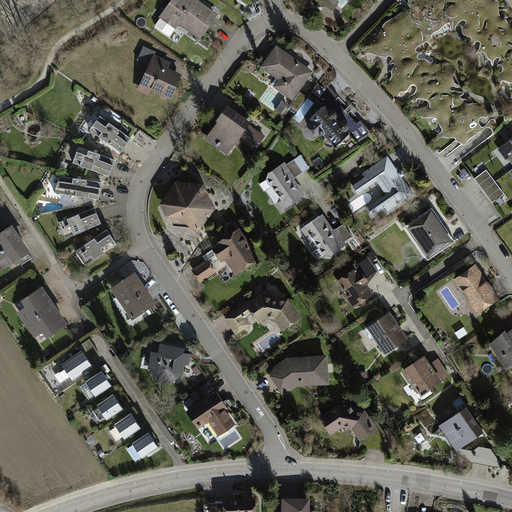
[(200,0),(169,0),(159,15),(176,28),(179,23),(201,37),(218,12),(200,0)]
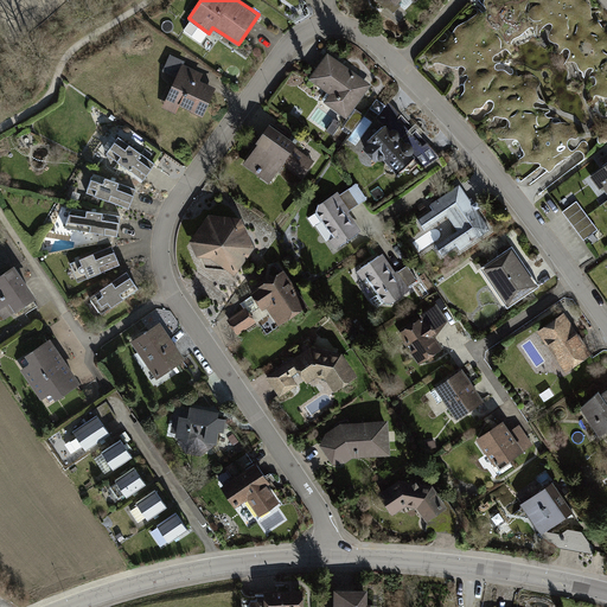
[(436,37),(420,53),(426,57),(427,64),(430,64),(434,63),(438,64),(441,65),(443,66),(446,68),(449,68),(453,69),(457,69),(458,68),(460,68),(462,69),(462,71),(460,75),(458,76),(459,77),(460,77),(464,76),(465,76),(466,77),(466,80),(465,81),(462,84),(462,91),(458,97),(451,102),(466,119),(468,115),(471,114),(472,110),(473,109),(474,109),(477,109),(479,108),(481,107),(484,104),(485,102),(487,101),(490,102),(492,103),(492,107),(491,109),(489,112),(487,113),(485,114),(483,116),(480,120),(479,121),(480,122),(485,121),(486,120),(487,120),(489,121),(490,122),(491,121),(492,119),(493,117),(496,119),(499,119),(502,119),(505,120),(505,122),(505,126),(504,128),(500,128),(498,128),(494,128),(492,129),(486,129),(479,134),(490,146),(499,140),(505,140),(512,140),(511,142),(511,145),(513,146),(517,146),(523,155),(521,158),(518,159),(517,160),(519,163),(521,163),(525,163),(528,164),(530,164),(536,165),(538,166),(538,167),(540,168),(542,168),(543,170),(545,172),(548,173),(551,170),(554,166),(561,161),(566,160),(575,152),(580,152),(581,154),(582,157),(582,160),(587,157),(587,148),(586,144),(583,141),(581,141),(579,144),(576,146),(575,148),(572,152),(569,152),(567,149),(566,147),(566,144),(567,140),(569,139),(572,140),(574,140),(575,139),(576,135),(575,131),(564,123),(562,122),(556,123),(553,125),(550,122),(551,119),(545,119),(543,116),(543,114),(548,113),(548,110),(547,109),(541,109),(536,108),(532,108),(532,106),(532,103),(534,103),(537,103),(540,104),(542,103),(542,102),(542,101),(540,101),(537,98),(536,96),(535,93),(535,89),(537,85),(538,82),(537,80),(531,76),(528,75),(519,76),(518,77),(516,77),(515,75),(515,71),(516,70),(517,69),(513,66),(512,65),(510,65),(509,68),(510,69),(511,71),(511,72),(511,74),(509,75),(508,75),(504,71),(502,71),(498,71),(494,71),(493,70),(493,68),(493,66),(494,65),(496,64),(498,64),(500,64),(502,64),(504,64),(506,63),(508,63),(508,61),(502,61),(498,62),(497,62),(492,63),(491,62),(491,58),(493,56),(496,55),(497,53),(499,52),(500,51),(503,50),(505,50),(506,52),(509,55),(511,55),(512,53),(513,51),(512,51),(510,49),(509,46),(509,44),(510,42),(511,39),(518,37),(523,32),(528,29),(530,27),(531,29),(532,32),(532,36),(534,37),(535,37),(536,37),(537,36),(538,31),(540,30),(545,25),(548,24),(550,25),(550,27),(550,30),(548,33),(547,36),(547,38),(548,40),(549,43),(554,44),(556,45),(556,48),(556,50),(556,52),(557,53),(558,53),(560,51),(562,50),(564,49),(567,50),(568,52),(568,56),(566,59),(563,62),(564,63),(567,63),(570,63),(573,64),(575,65),(575,68),(576,70),(580,72),(581,74),(581,77),(582,77),(582,76),(582,75),(585,71),(587,69),(589,69),(590,70),(592,71),(590,71),(589,72),(588,75),(587,76),(588,77),(590,77),(592,77),(593,78),(594,81),(594,84),(592,87),(587,88),(586,95),(586,102),(588,102),(590,101),(592,100),(592,97),(593,96),(595,96),(605,100),(606,100),(606,98),(606,103),(604,104),(600,106),(596,112),(599,116),(602,117),(604,116),(604,114),(606,110),(606,29),(600,23),(596,21),(593,20),(589,17),(589,12),(588,8),(587,5),(582,0),(483,0),(481,2),(484,7),(485,11),(483,13),(479,13),(477,8),(472,4),(470,4),(468,6),(470,8),(474,10),(475,11),(475,13),(474,16),(471,17),(468,20),(464,23),(457,26),(453,29),(451,33),(449,33),(446,31),(446,29),(441,33),(443,33),(445,36),(446,37),(445,39),(442,42),(440,42),(438,42),(436,39),(436,37)]
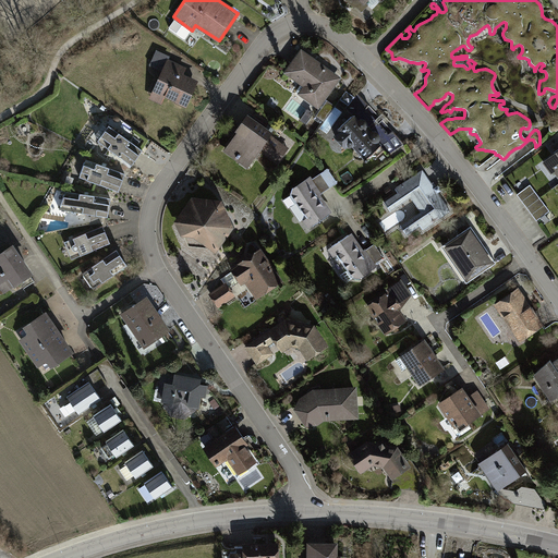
[(341,75),(302,49),(287,73),(304,85),(299,94),(319,108),(341,75)]
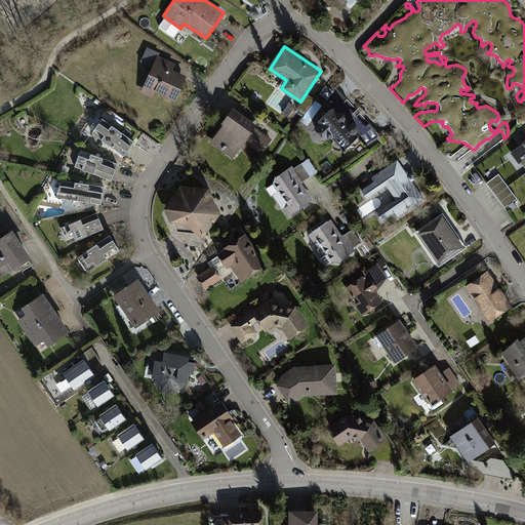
[(160,52),(148,47),(142,61),(152,66),(139,91),(153,97),(156,91),(175,99),(187,75),(172,69),(175,62),(159,54),(160,52)]
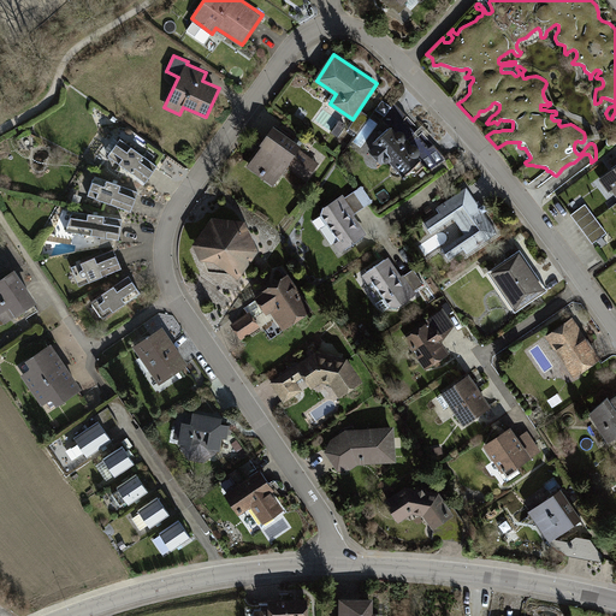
[(384,118),(391,125),(373,142),(375,144),(369,150),(379,161),(383,158),(384,160),(385,160),(389,161),(390,161),(404,177),(421,160),(430,171),(448,158),(437,146),(425,132),(396,104),(384,118)]
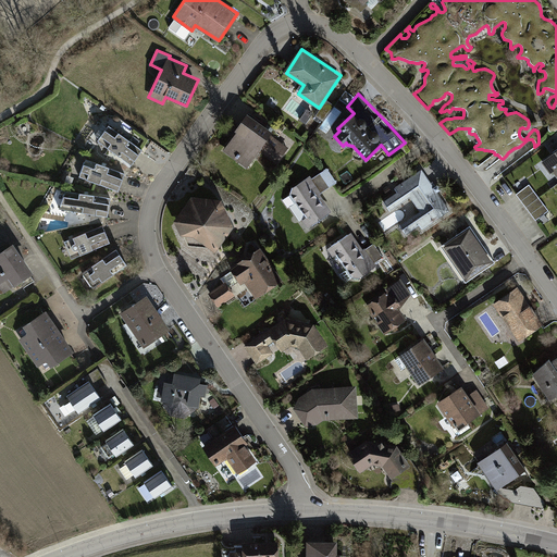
[(248,111),(222,150),(248,168),(260,150),(279,162),(289,146),(271,134),(274,128),(248,111)]
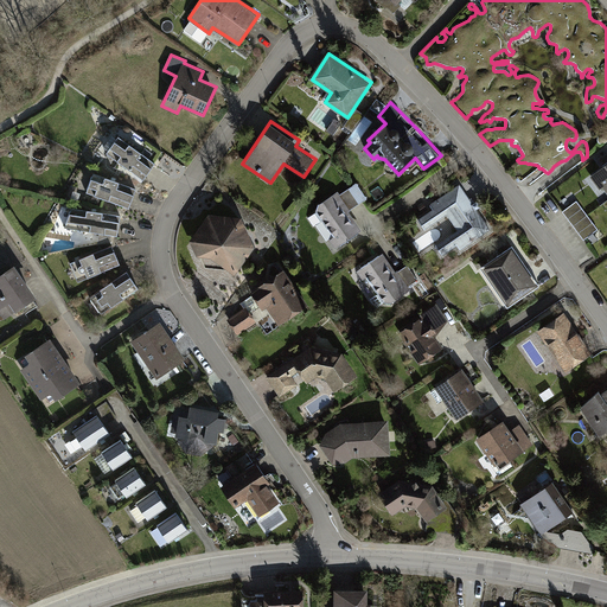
[(155,163),(117,136),(106,152),(145,179),(155,163)]
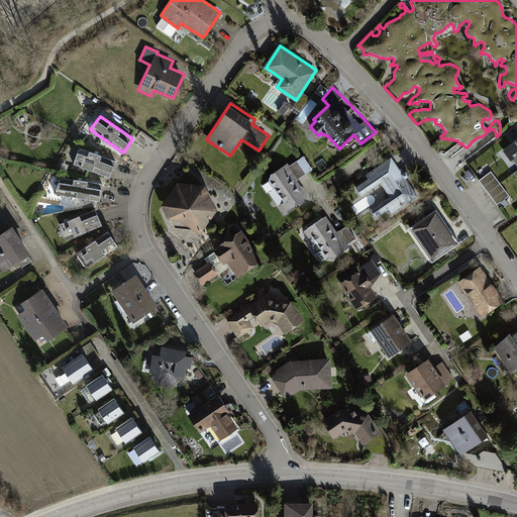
[(516,138),(503,148),(512,162),(514,160),(516,163),(516,138)]
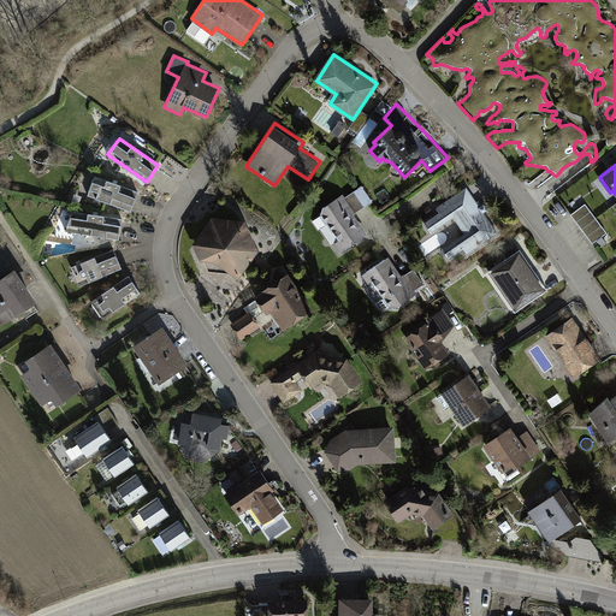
[(138,191),(94,176),(87,195),(131,211),(138,191)]
